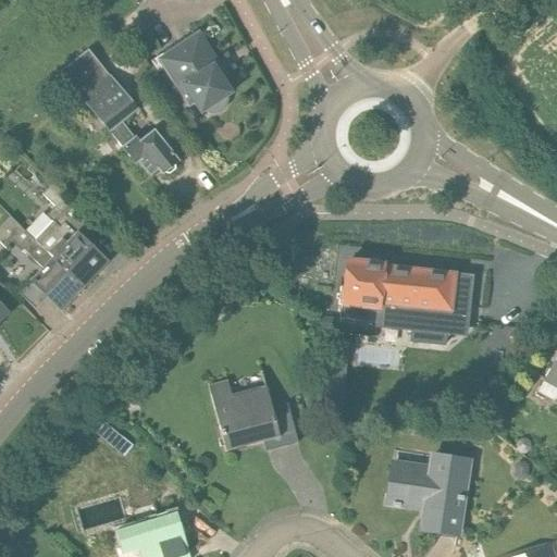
[(184,48),(165,61),(176,77),(174,78),(186,98),(188,96),(200,115),(206,112),(207,112),(208,113),(209,113),(211,113),(212,113),(213,113),(214,113),(215,113),(217,113),(218,112),(219,112),(220,111),(221,110),(222,110),(223,109),(224,108),(224,107),(225,106),(225,104),(226,103),(226,102),(226,101),(226,100),(226,98),(232,95),(213,69),(215,66),(207,53),(206,52),(205,51),(203,51),(202,50),(201,49),(200,48),(199,48),(198,47),(197,47),(196,46),(195,46),(193,46),(192,46),(190,46),(189,46),(187,47),(186,47),(185,48),(184,48)]
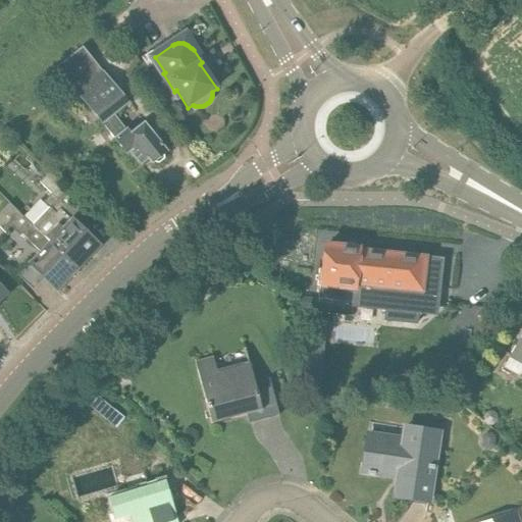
[(102,70),(75,92),(103,125),(115,115),(129,104),(102,70)]
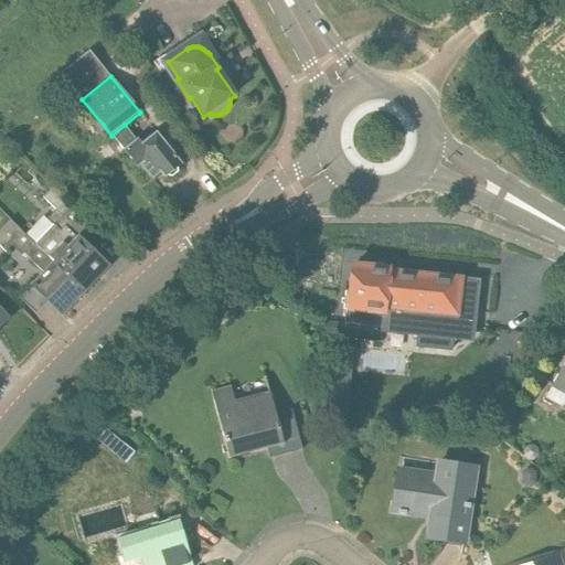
[(125,125),(112,136),(123,150),(138,169),(140,167),(150,181),(158,174),(162,180),(166,177),(171,178),(178,173),(177,168),(180,166),(155,134),(140,145),(137,139),(125,125)]
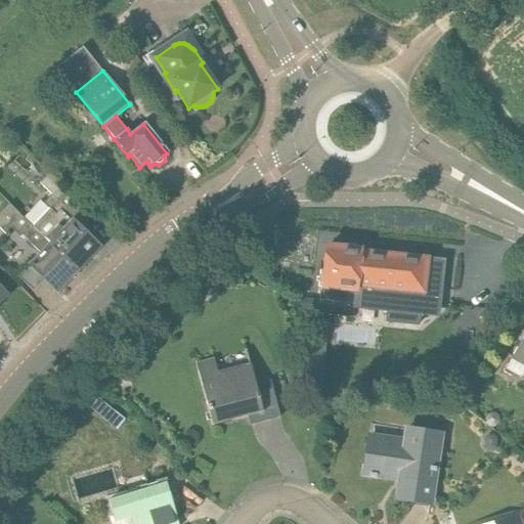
[(50,174),(40,184),(57,201),(67,190),(50,174)]
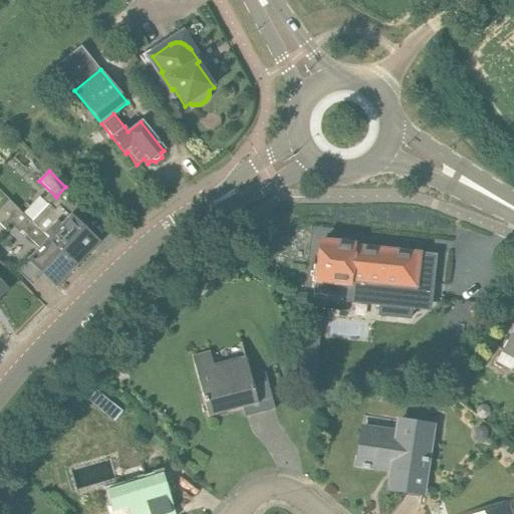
[(56,198),(32,222),(37,228),(76,266),(98,243),(69,215),(72,213),(56,198)]
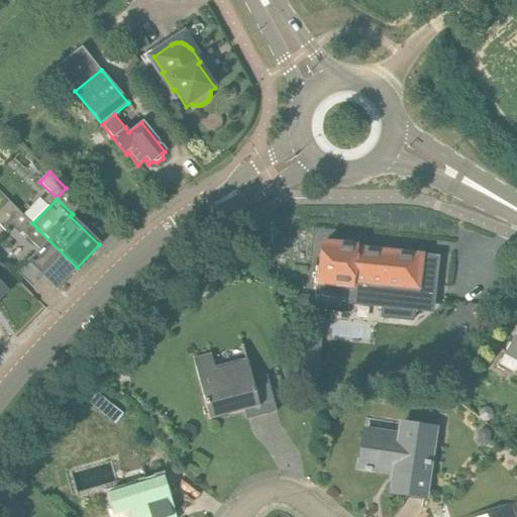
[(9,201),(0,210),(0,226),(5,231),(12,223),(38,248),(28,260),(18,270),(33,286),(43,275),(57,288),(77,268),(37,229),(32,223),(9,201)]
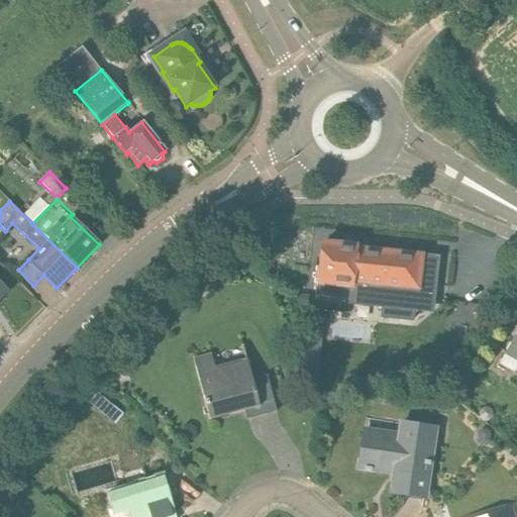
[(322,245),(317,296),(331,298),(339,299),(347,299),(346,304),(382,308),(380,319),(414,322),(415,311),(433,314),(437,257),(354,248),(354,246),(352,246),(349,244),(340,243),(338,246),(322,245)]
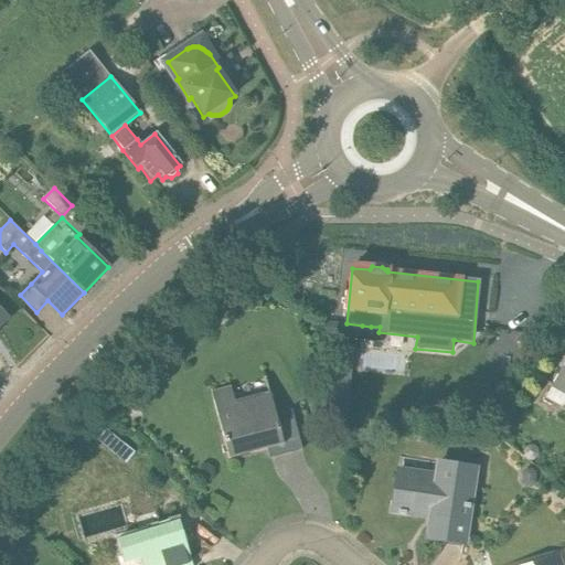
[(330,400),(345,403),(358,351),(341,347),(330,400)]
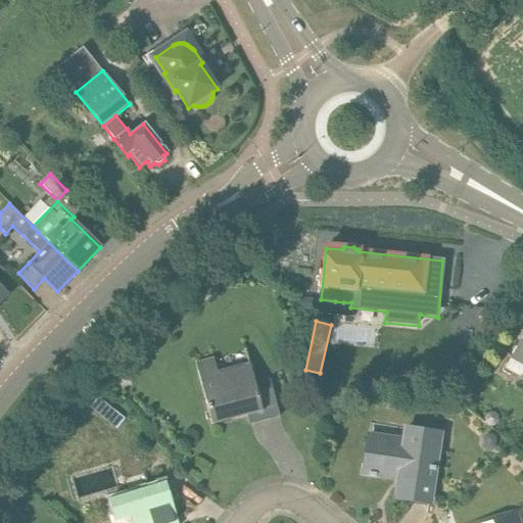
[(522,342),(520,341),(509,359),(522,367),(522,372),(520,378),(519,377),(518,379),(522,381),(522,342)]
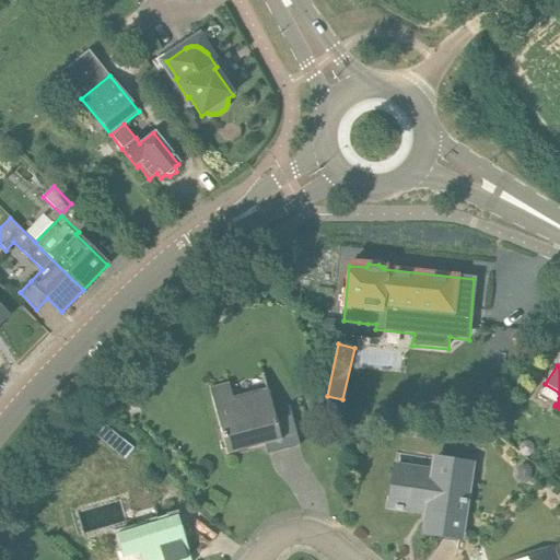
[(229,383),(209,388),(226,454),(266,443),(268,452),(299,444),(291,416),(276,419),(267,388),(232,398),(229,383)]
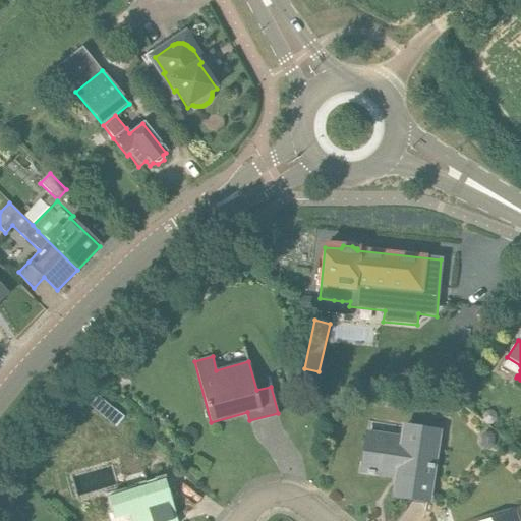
[(93,394),(84,403),(96,411),(112,423),(119,414),(102,401),(93,394)]
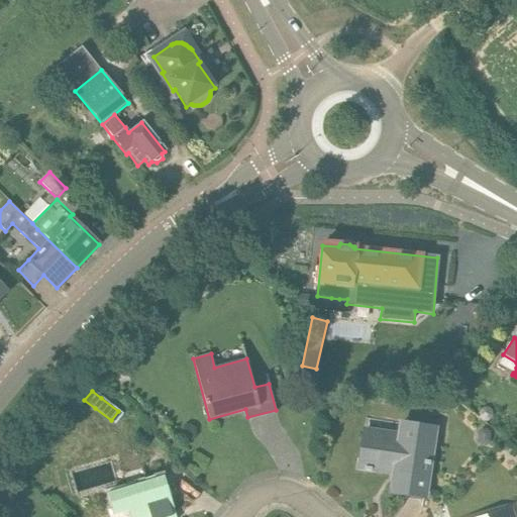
[(366,417),(358,469),(394,474),(391,493),(408,496),(425,498),(435,426),(398,421),(397,432),(368,428),(369,417),(366,417)]
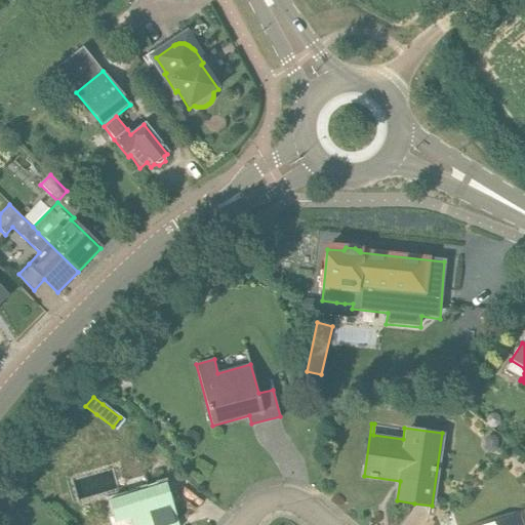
[(485,441),(485,450),(488,453),(493,453),(497,450),(497,441),(493,437),(488,437),(485,441)]
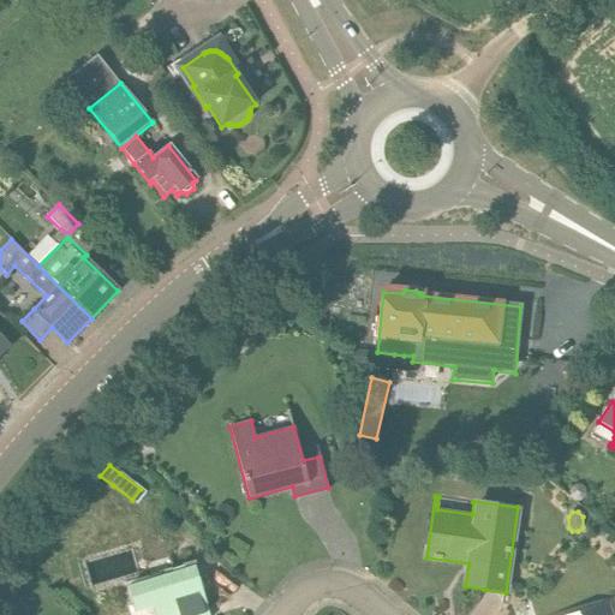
[(219,560),(126,586),(138,613),(151,609),(153,614),(196,614),(195,609),(207,605),(207,596),(233,586),(230,574),(219,560)]
